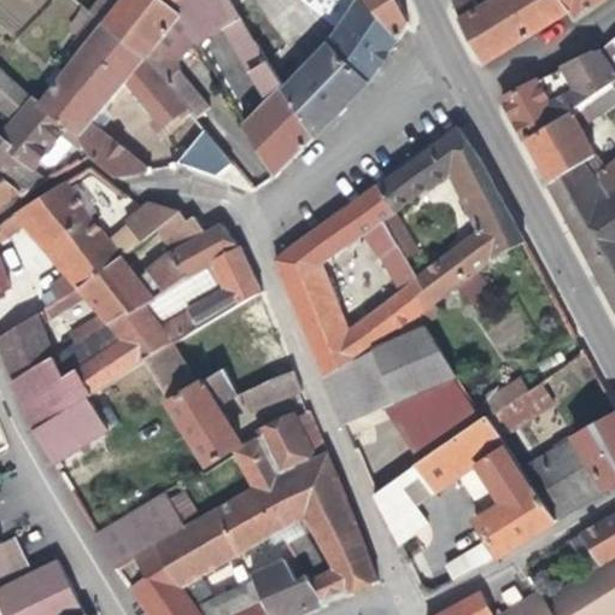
[(168,0),(122,0),(105,22),(144,56),(146,53),(157,40),(182,11),(170,1),(168,0)]
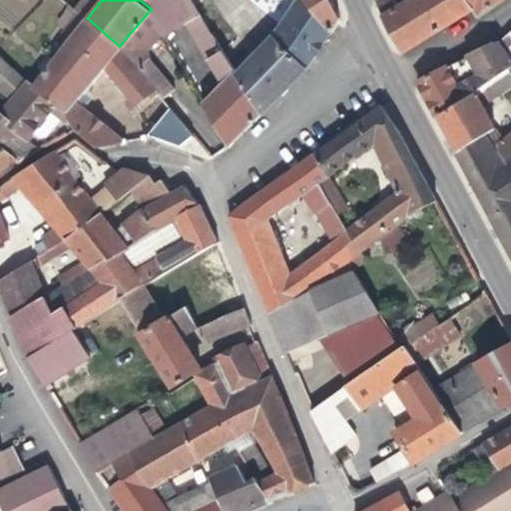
[(139,0),(141,1),(141,0),(172,0),(184,21),(202,11),(195,0),(139,0)]
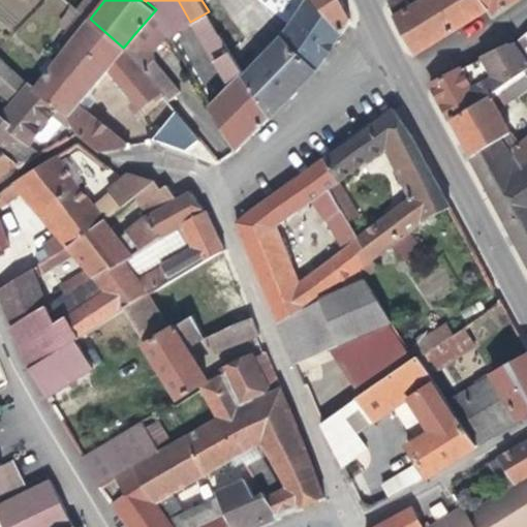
[(178,0),(146,0),(146,1),(156,9),(169,34),(190,22),(178,0)]
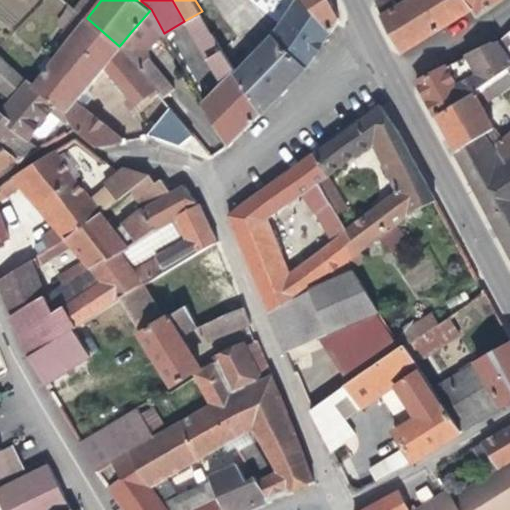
[(334,0),(302,0),(308,7),(311,12),(332,31),(342,16),(334,0)]
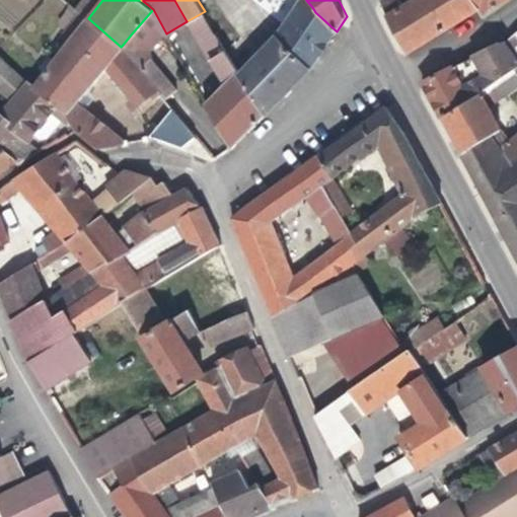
[(404,52),(474,5),(470,0),(379,0),(389,23),(404,52)]
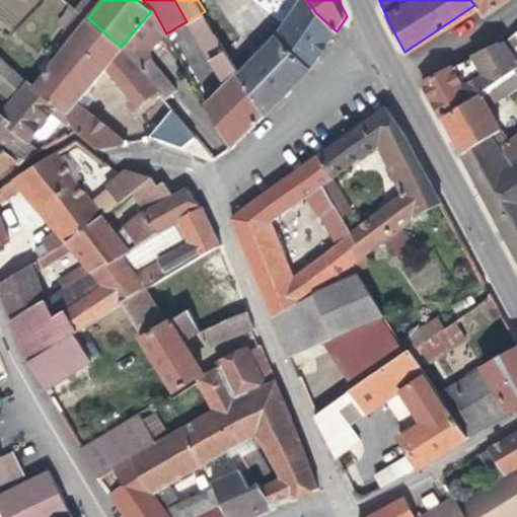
[(470,0),(474,5),(481,15),(503,0),(470,0)]
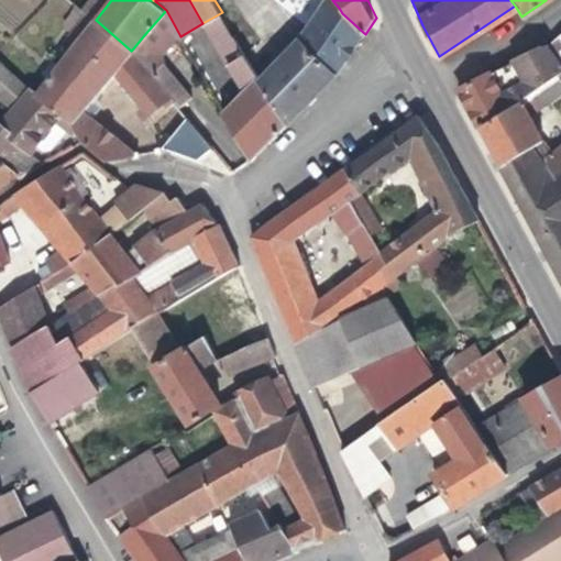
[(339,17),(254,67),(288,125),(334,78),(365,34),(342,13),(339,8),(336,11),(339,17)]
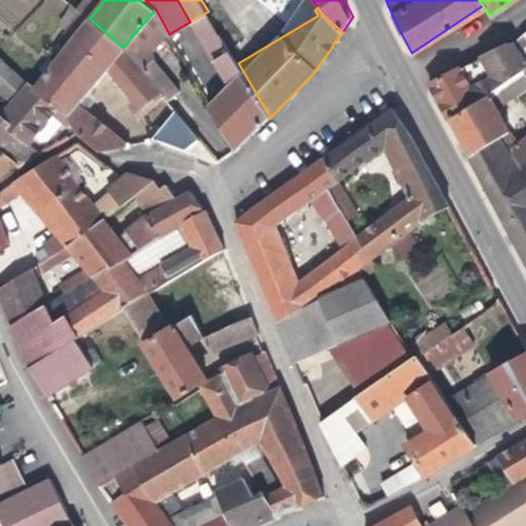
[(90,19),(81,11),(66,32),(73,39),(52,65),(46,61),(41,67),(45,72),(33,88),(58,108),(74,123),(73,125),(104,151),(127,145),(87,113),(77,106),(89,93),(107,70),(132,102),(139,111),(154,97),(158,101),(163,97),(160,93),(162,91),(140,64),(125,45),(123,47),(90,19)]
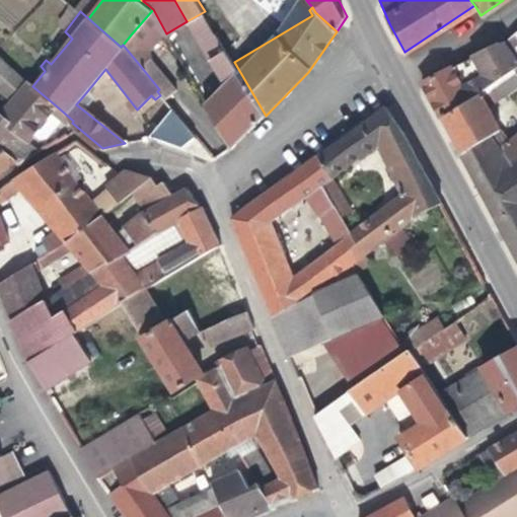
[(205,11),(187,21),(198,41),(200,40),(216,29),(205,11)]
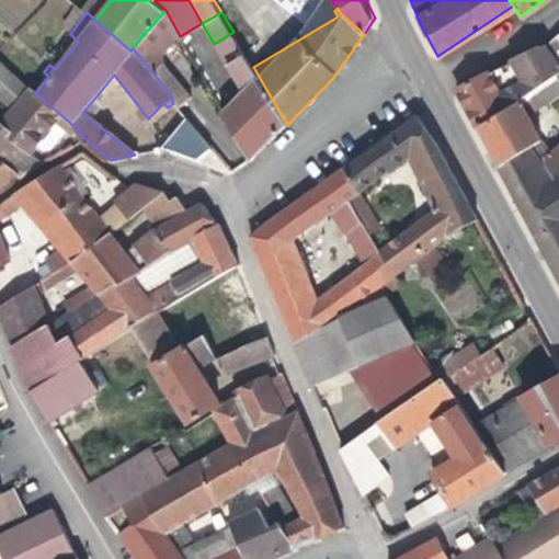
[(558,23),(536,40),(544,49),(556,60),(558,73),(558,23)]
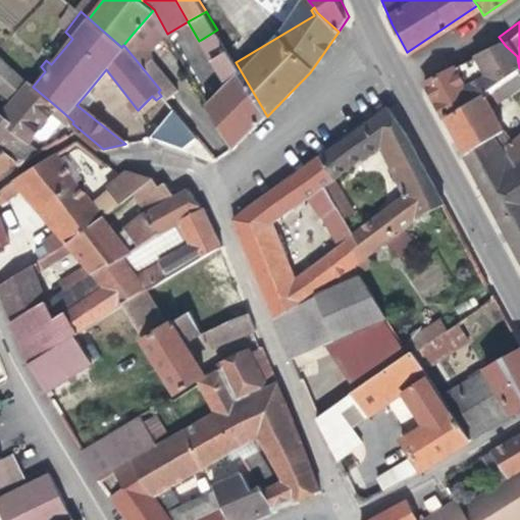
[(217,30),(201,40),(231,88),(207,103),(234,150),(267,116),(236,62),(217,30)]
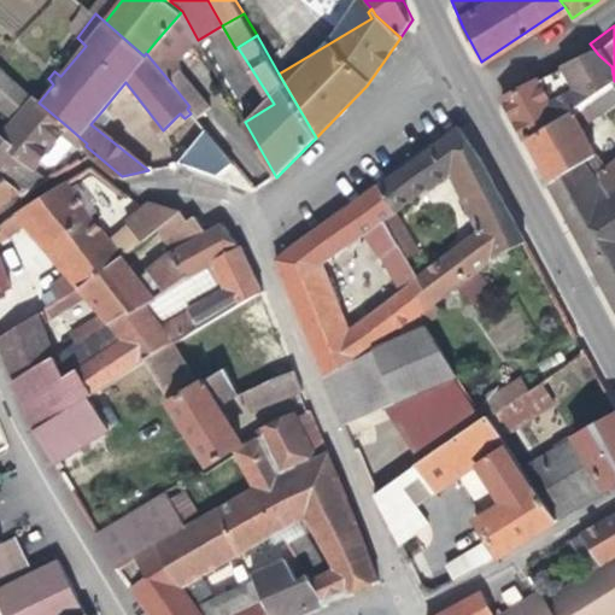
[(157,40),(146,53),(164,75),(176,64),(157,40)]
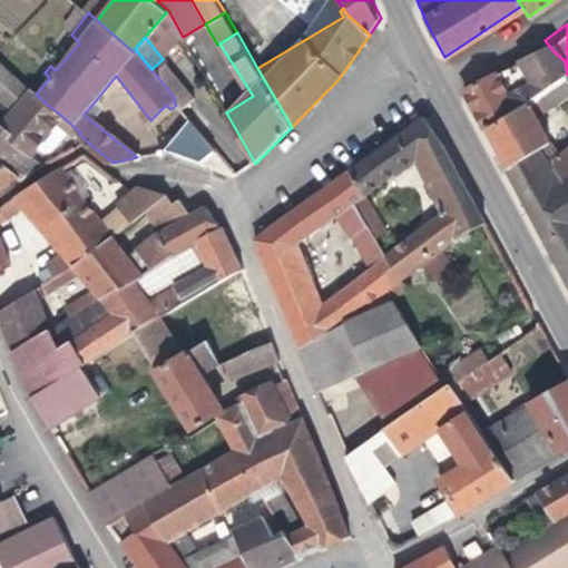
[(552,50),(545,40),(492,74),(506,105),(511,103),(519,113),(536,101),(542,96),(567,75),(565,61),(552,50)]
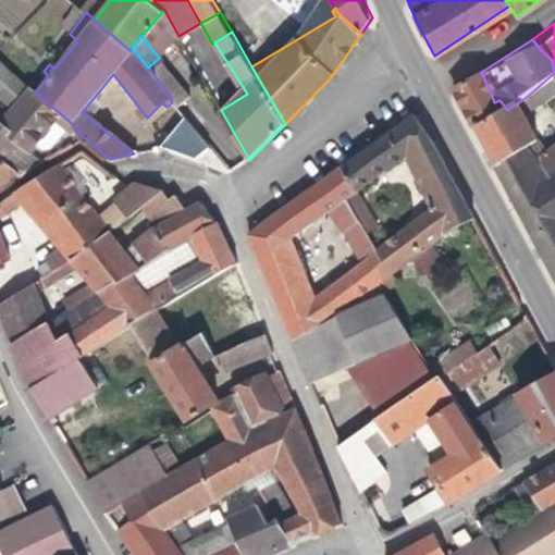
[(159,58),(148,68),(171,96),(179,105),(189,94),(159,58)]
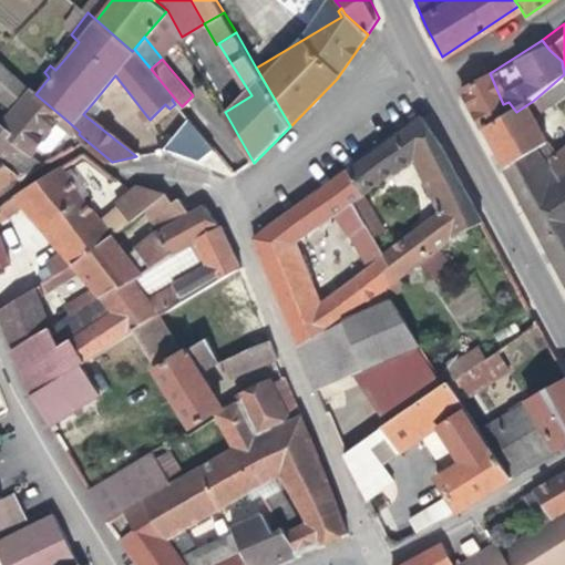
[(0,69),(0,76),(9,85),(13,80),(0,69)]
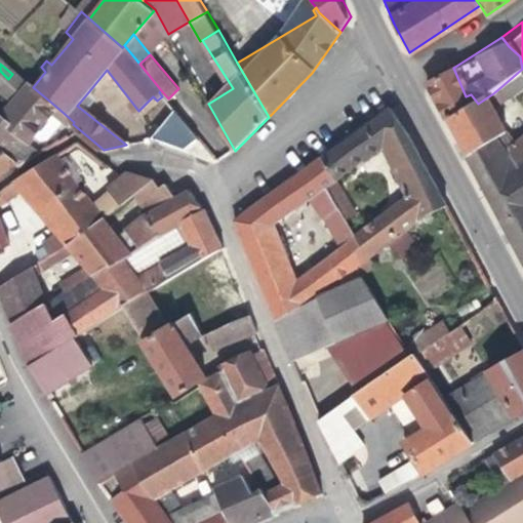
[(466,96),(453,68),(428,83),(448,123),(478,104),(471,94),(466,96)]
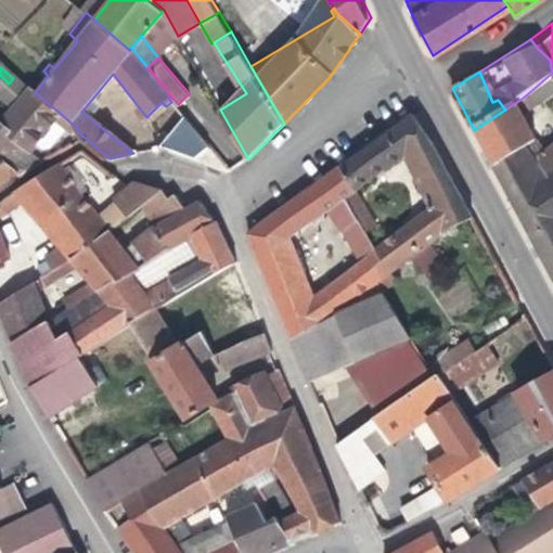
[(552,73),(528,93),(536,104),(552,90),(552,73)]
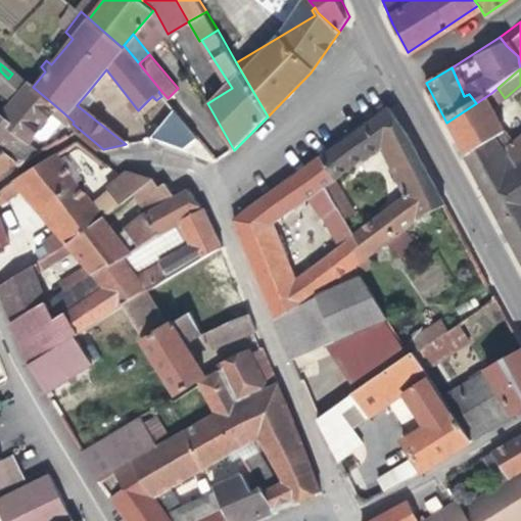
[(57,107),(33,87),(31,85),(3,119),(0,114),(0,146),(18,163),(21,166),(27,162),(14,151),(24,137),(32,144),(57,107)]
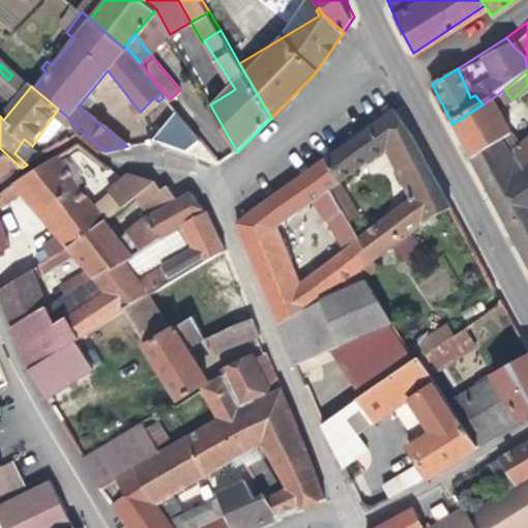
[(482,105),(452,124),(462,142),(501,117),(498,111),(511,99),(504,89),(498,94),(482,105)]
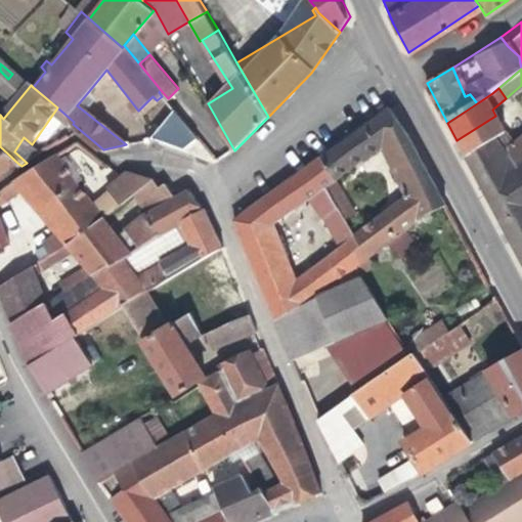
[(77,105),(86,113),(96,99),(88,92),(77,105)]
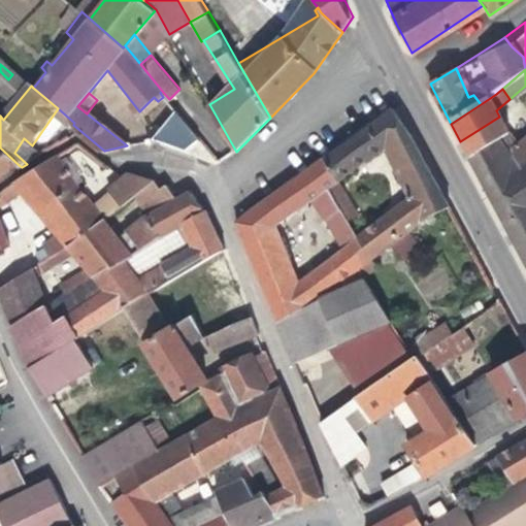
[(135,116),(139,111),(132,102),(127,106),(135,116)]
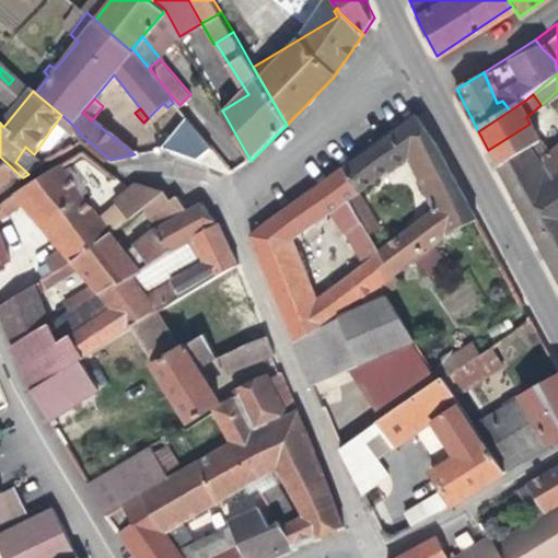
[(415,116),(350,160),(368,189),(409,162),(422,127),(415,116)]
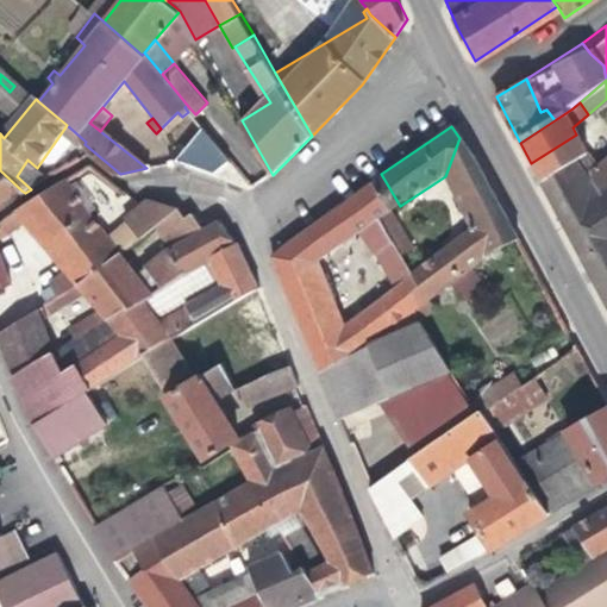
[(531,163),(542,182),(576,160),(586,154),(576,135),(531,163)]
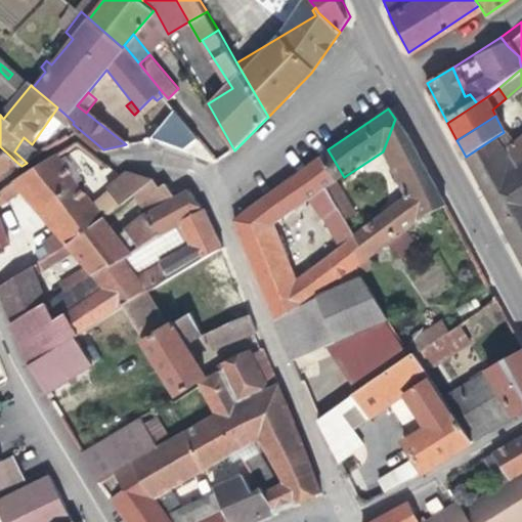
[(178,118),(155,137),(192,151),(211,157),(178,118)]
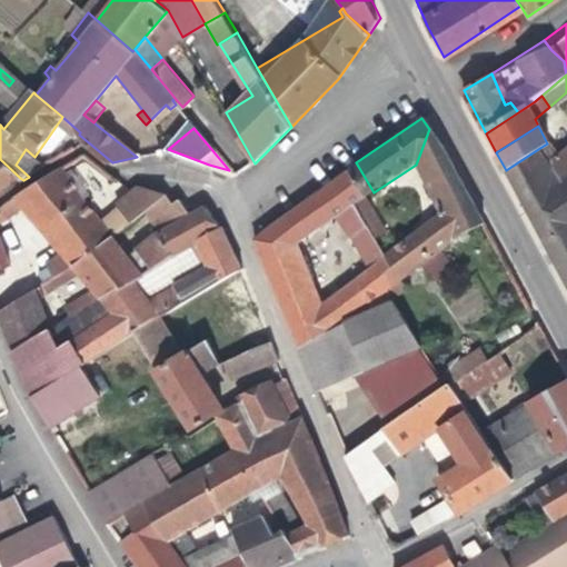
[(445,149),(429,129),(416,165),(424,175),(445,149)]
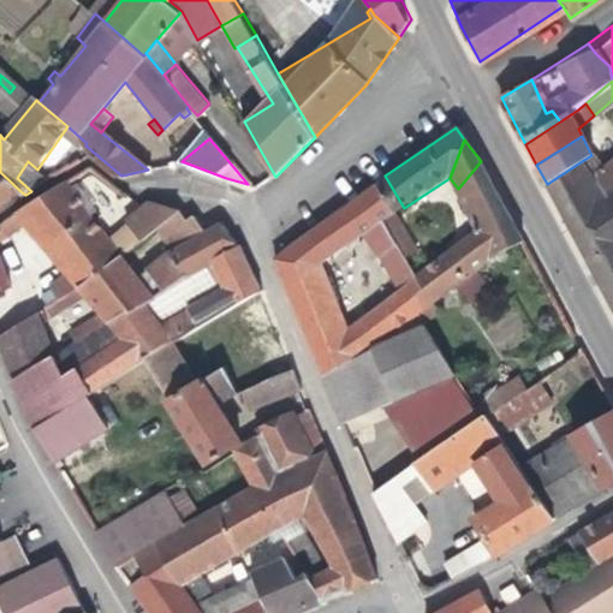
[(51,180),(37,170),(28,161),(17,178),(31,191),(51,180)]
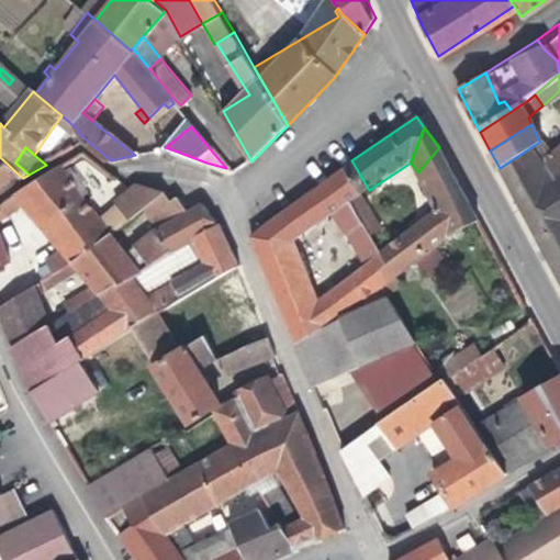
[(478,220),(439,147),(418,172),(439,215),(450,236),(478,220)]
